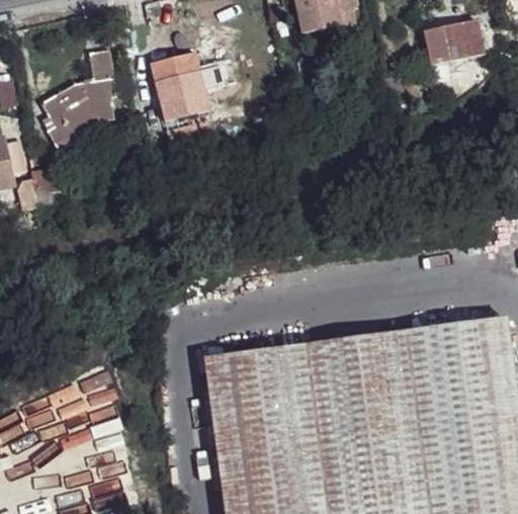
[(182,0),(185,11),(204,7),(203,5),(207,5),(206,3),(211,2),(211,0),(182,0)]
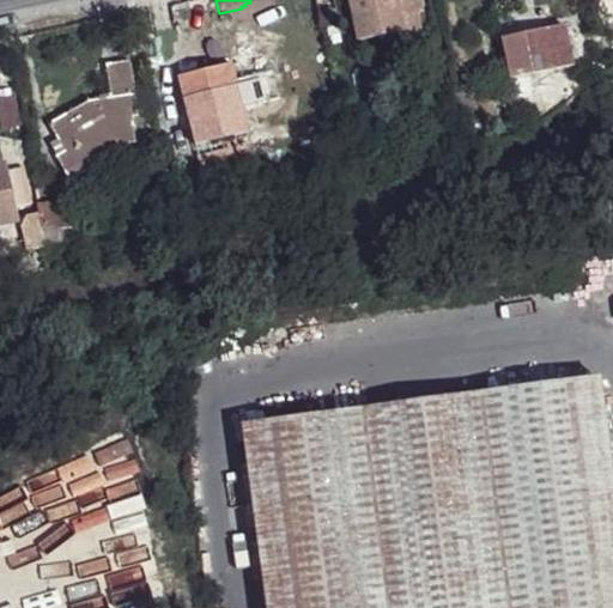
[(317,0),(322,19),(339,16),(335,0),(317,0)]
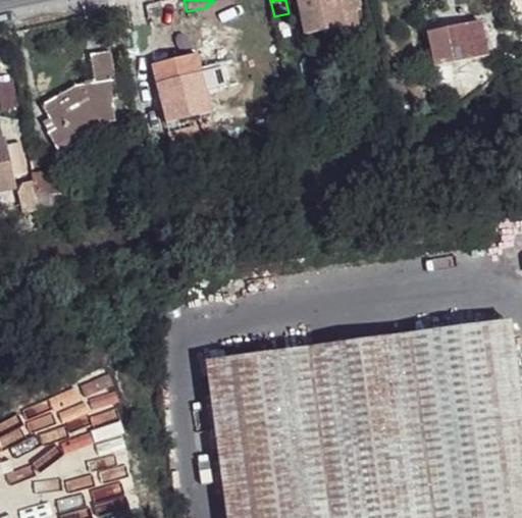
[(297,0),(305,35),(330,29),(333,44),(352,40),(349,24),(355,23),(352,8),(361,7),(359,0),(297,0)]
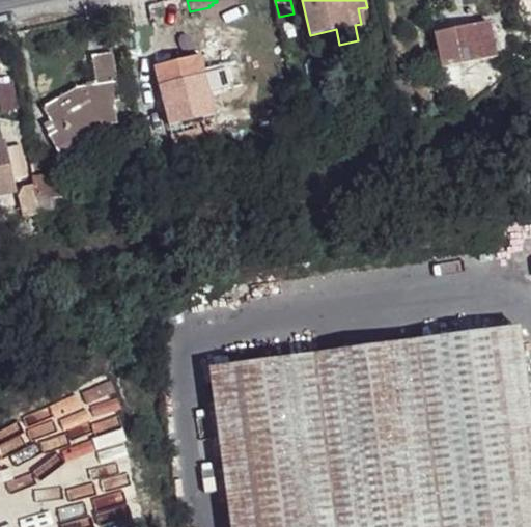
[(436,30),(444,64),(445,64),(450,85),(473,80),(484,78),(480,58),(497,54),(490,19),(436,30)]
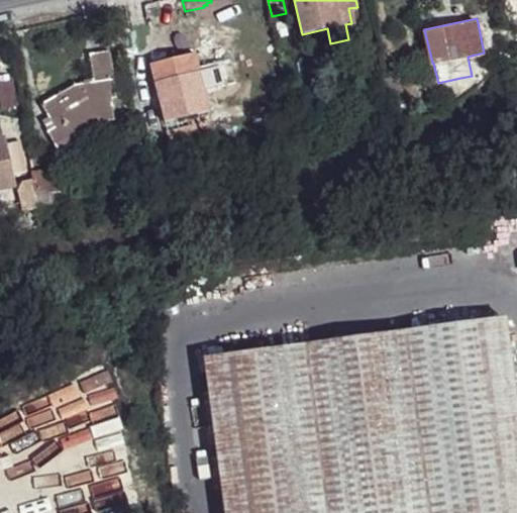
[(41,101),(48,114),(55,124),(47,127),(46,128),(59,148),(79,137),(75,130),(96,118),(115,116),(111,93),(117,93),(110,47),(90,50),(94,79),(76,81),(41,101)]
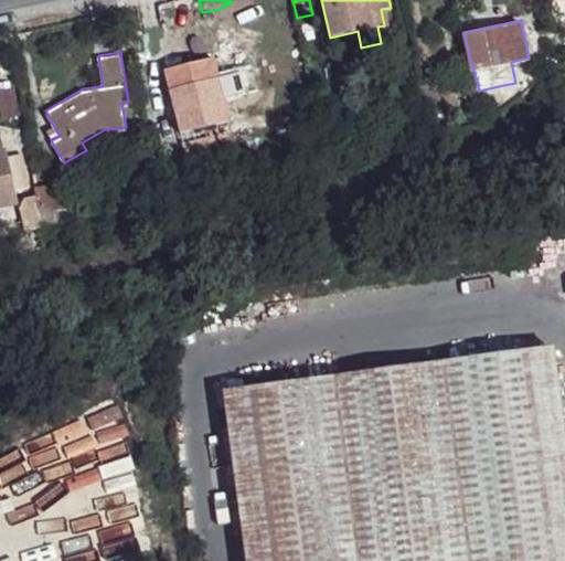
[(163,67),(171,101),(161,104),(166,118),(176,116),(179,130),(230,116),(214,54),(163,67)]
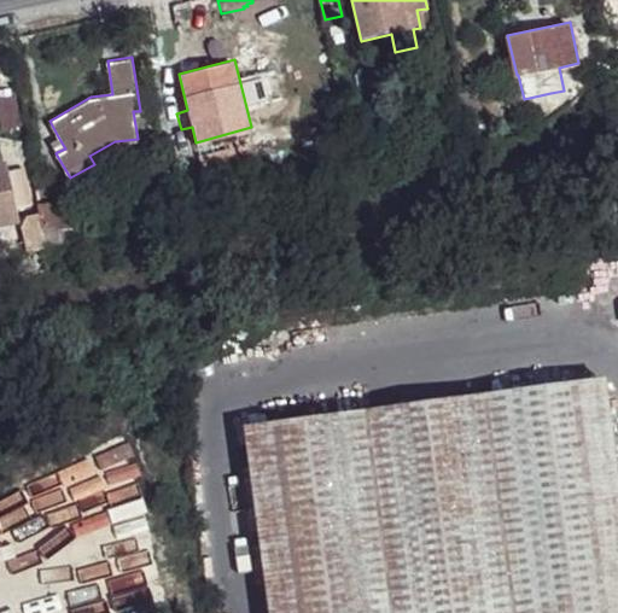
[(564,91),(551,93),(552,103),(566,100),(564,91)]
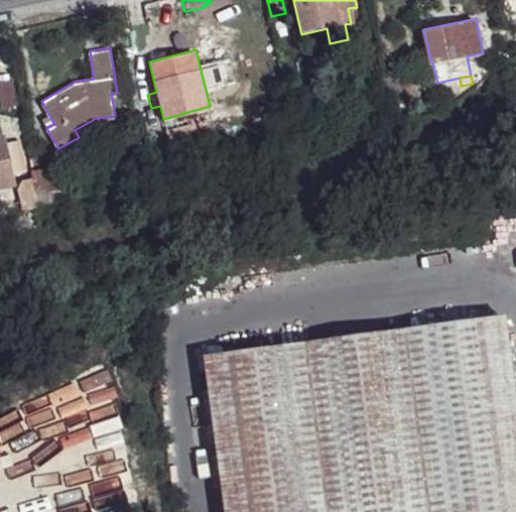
[(210,106),(214,126),(233,122),(228,102),(210,106)]
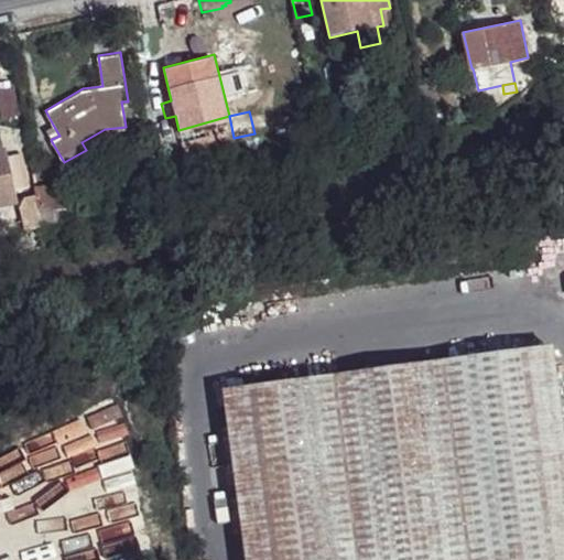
[(234,138),(229,116),(179,130),(184,151),(234,138)]
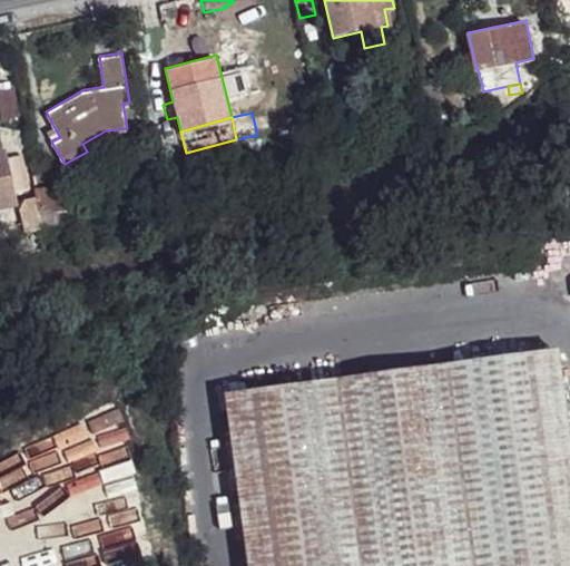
[(52,140),(60,137),(53,126),(47,129),(52,140)]
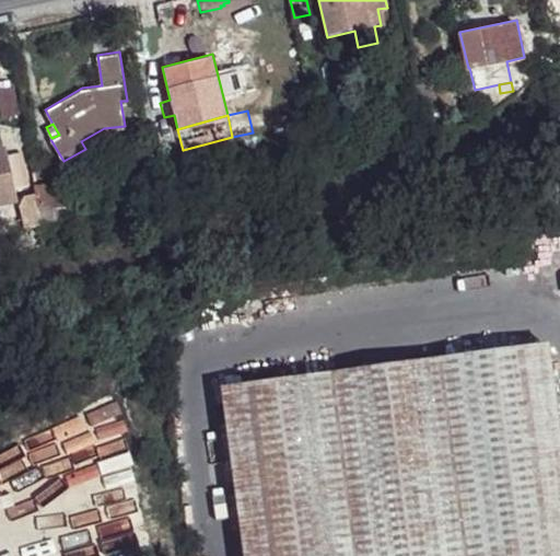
[(0,146),(0,203),(16,199),(3,146),(0,146)]
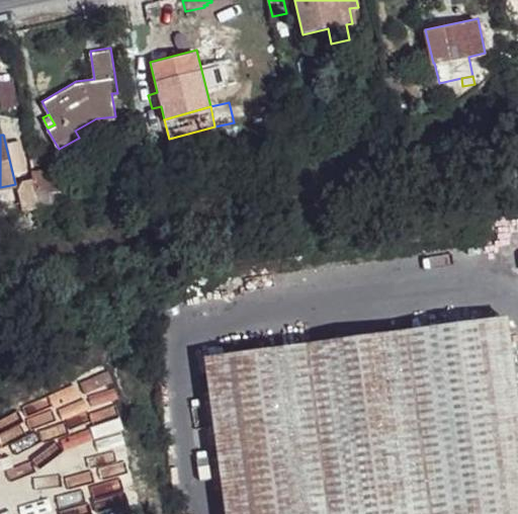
[(51,168),(31,170),(32,177),(36,204),(37,205),(56,202),(51,168)]
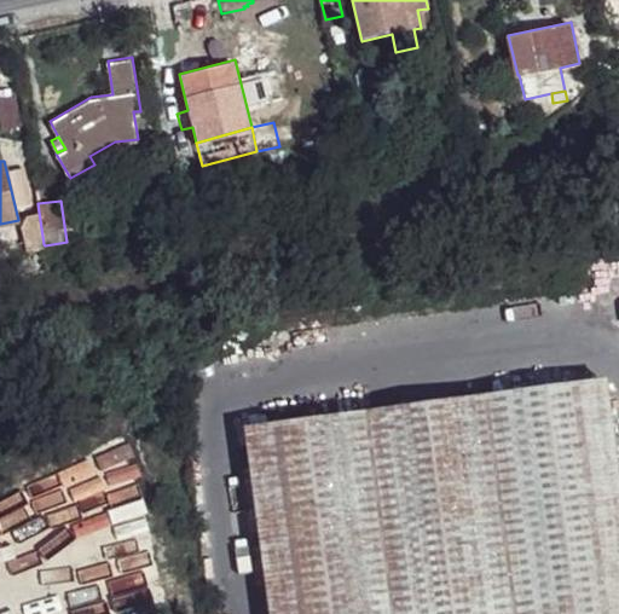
[(19,216),(27,248),(44,244),(39,212),(19,216)]
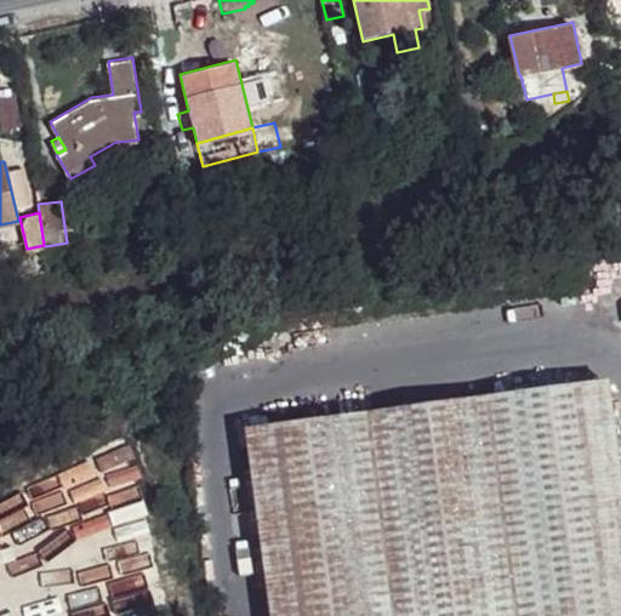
[(244,426),(269,615),(620,615),(620,469),(609,377),(244,426)]
